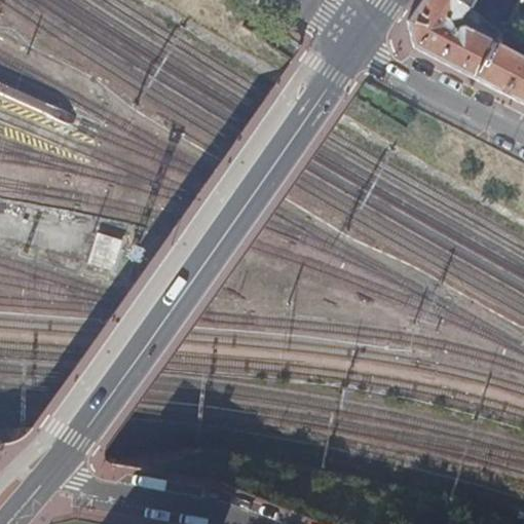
[(468,5),(459,0),(422,0),(409,20),(416,46),(476,76),(497,41),(465,24),(453,27),(455,23),(455,21),(452,17),(461,15),(468,5)]
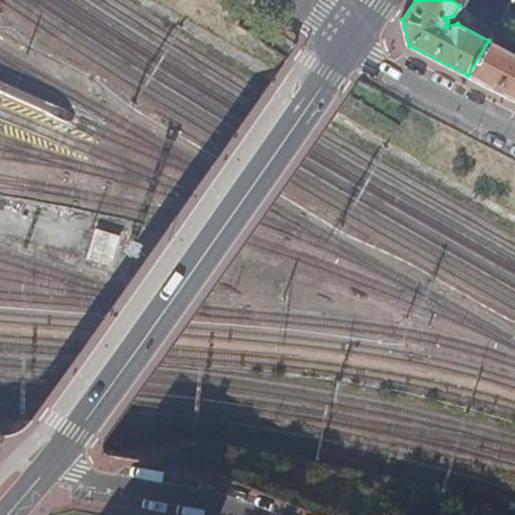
[(513,14),(508,11),(504,17),(509,21),(513,14)]
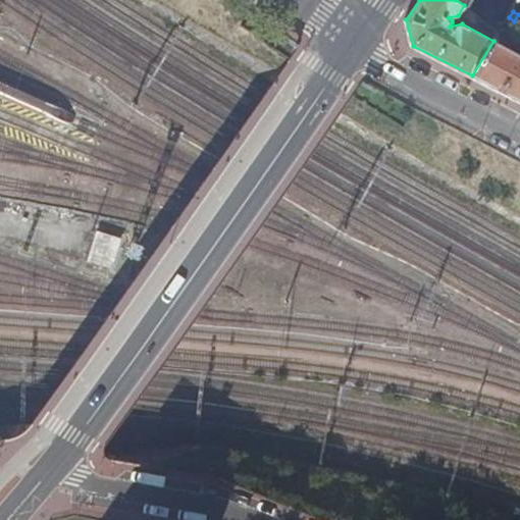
[(494,41),(472,75),(490,85),(519,100),(519,55),(502,46),(508,37),(500,33),(494,41)]
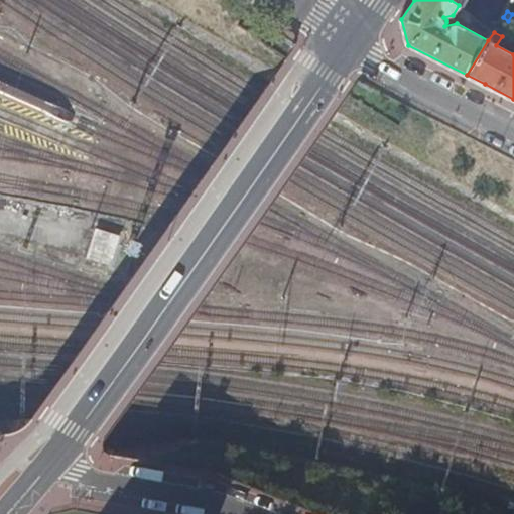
[(0,229),(0,231),(100,263),(108,236),(8,206),(0,229)]
